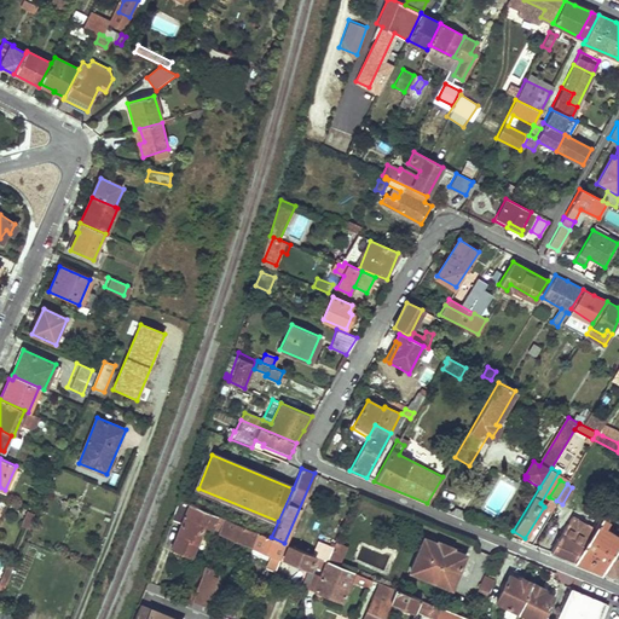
[(180,525),(189,504),(178,499),(169,520),(180,525)]
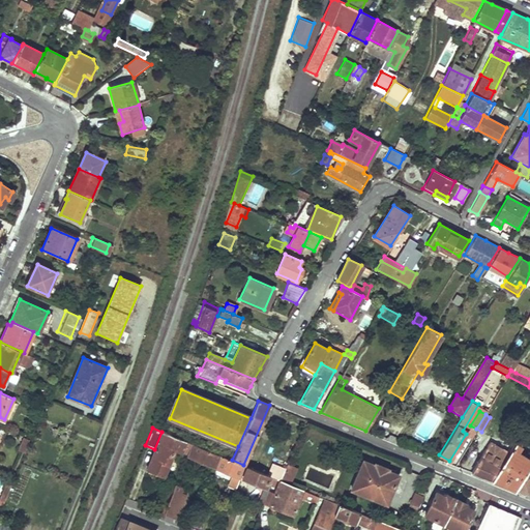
[(489,442),(471,472),(492,480),(513,446),(521,434),(516,430),(503,450),(489,442)]
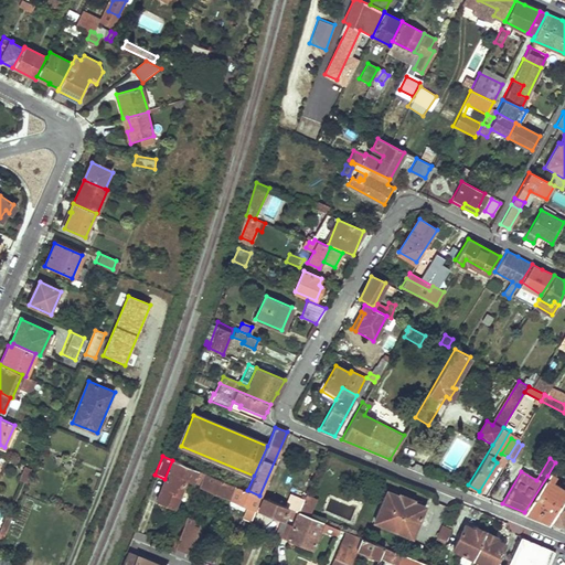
[(204,472),(172,460),(164,479),(156,500),(174,508),(185,479),(193,482),(193,481),(200,483),(204,472)]
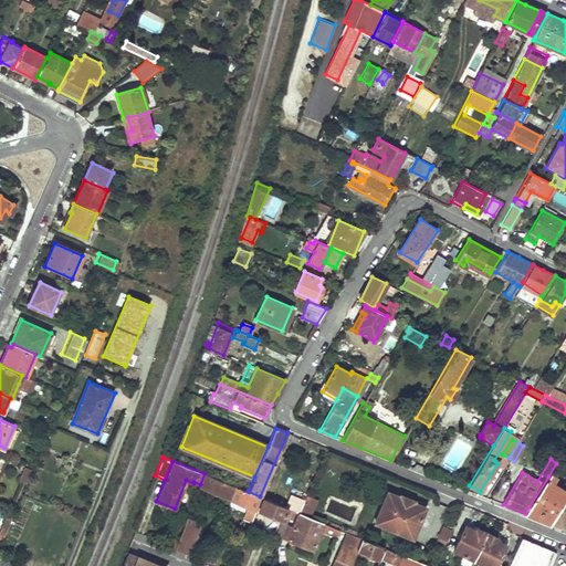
[(23,465),(19,475),(27,479),(31,469),(23,465)]
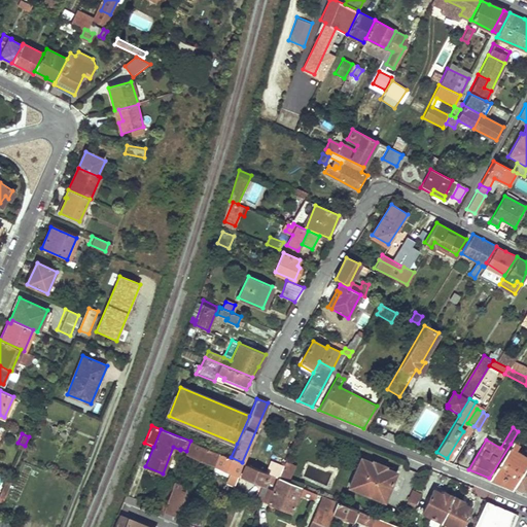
[(186,451),(185,453),(214,465),(219,453),(190,441),(186,451)]
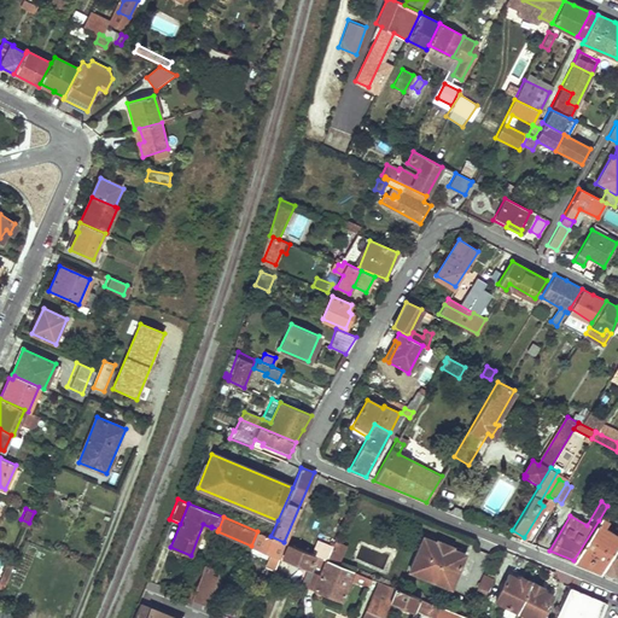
[(599,520),(573,560),(601,572),(602,570),(616,544),(617,542),(610,538),(600,555),(593,552),(604,534),(600,532),(605,524),(599,520)]
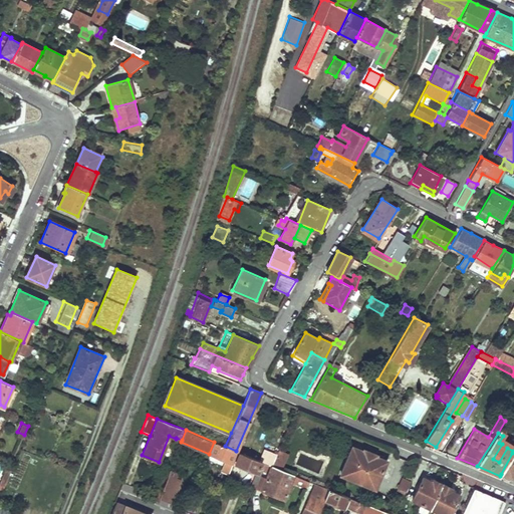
[(214,442),(209,454),(219,457),(232,463),(233,462),(237,451),(236,451),(225,446),(214,442)]
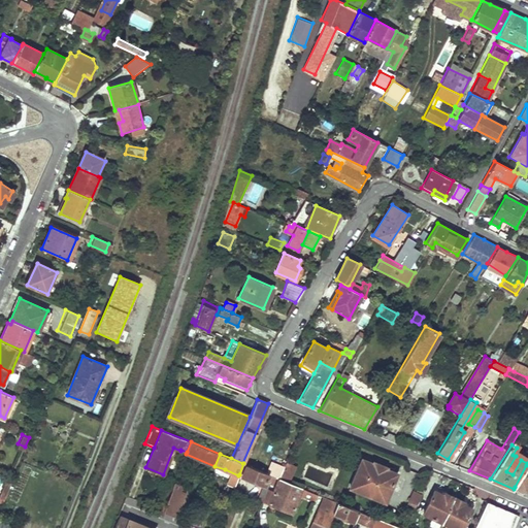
[(272,462),(267,473),(272,475),(278,477),(281,479),(287,462),(282,460),(283,458),(272,454),(269,461),(272,462)]
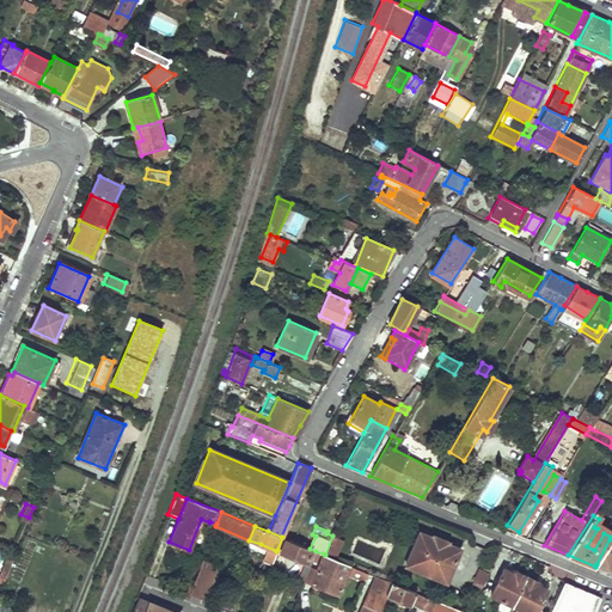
[(418,532),(405,564),(445,581),(459,549),(418,532)]
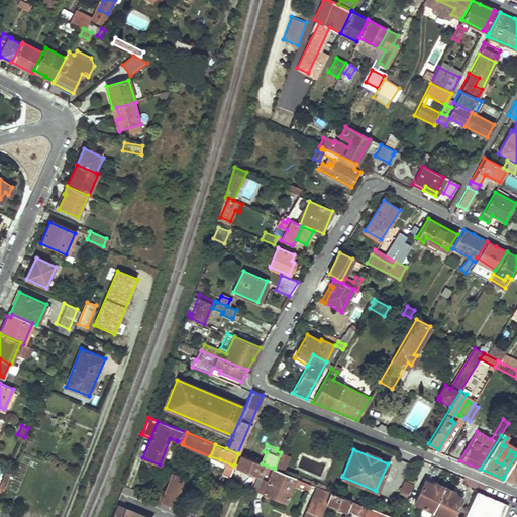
[(238,453),(234,464),(259,475),(252,490),(256,491),(263,477),(267,466),(262,463),(238,453)]
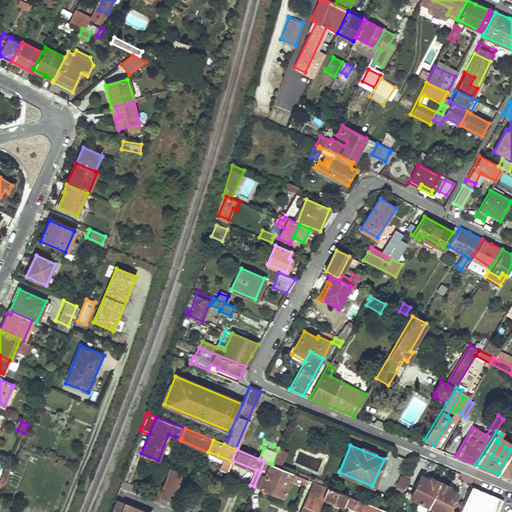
[(511,452),(510,451),(499,472),(509,478),(511,473),(511,452)]
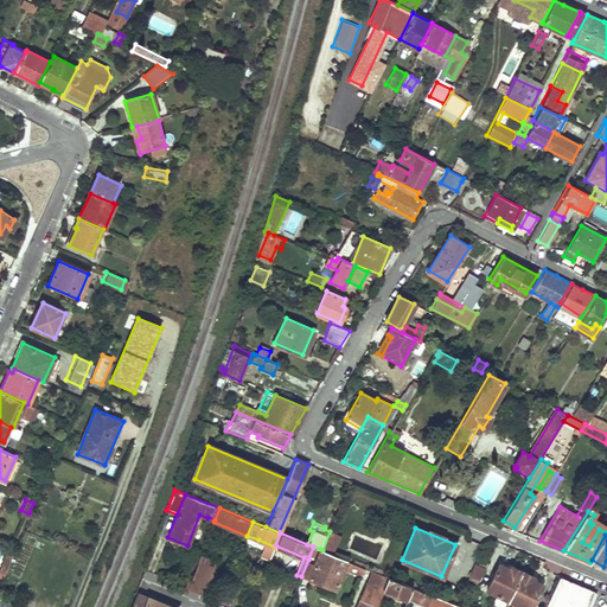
[(259,540),(247,536),(246,541),(256,545),(259,540)]
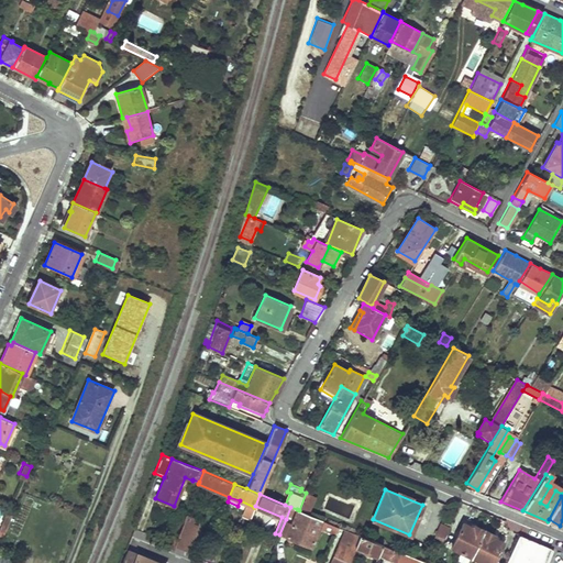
[(293,521),(286,537),(311,548),(319,528),(322,520),(299,510),(297,509),(293,521)]
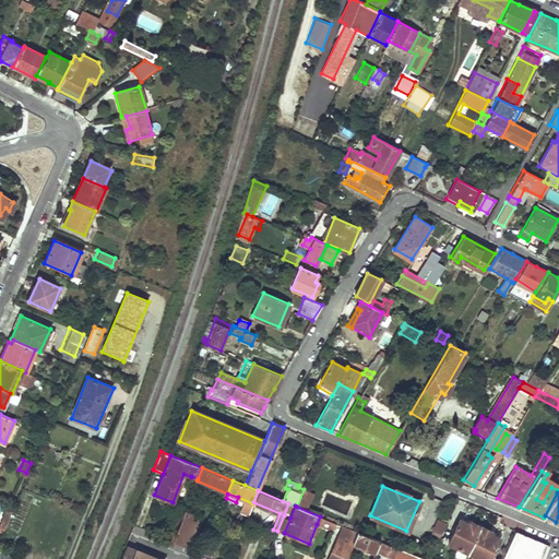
[(0,528),(3,530),(11,510),(7,509),(0,523),(0,528)]
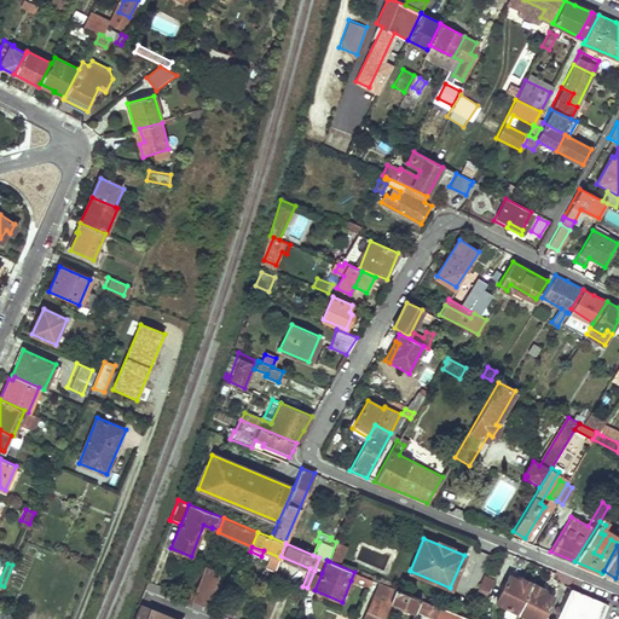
[(307,588),(314,590),(322,573),(314,571),(307,588)]
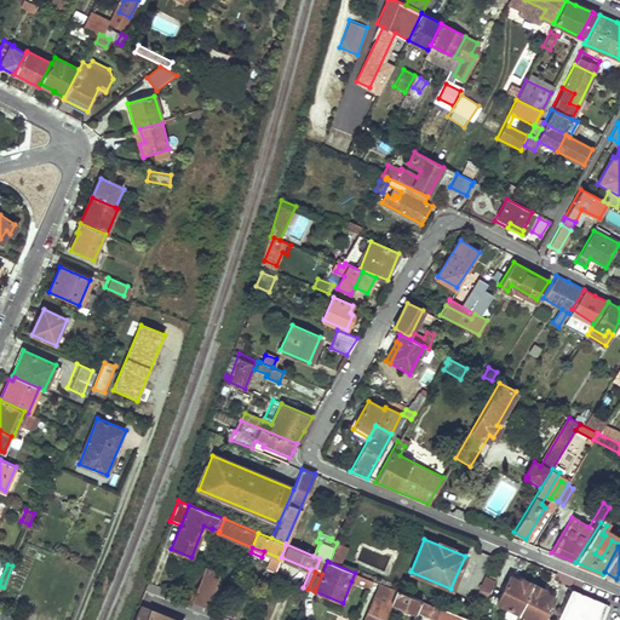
[(194,595),(191,601),(206,607),(217,579),(204,573),(194,595)]
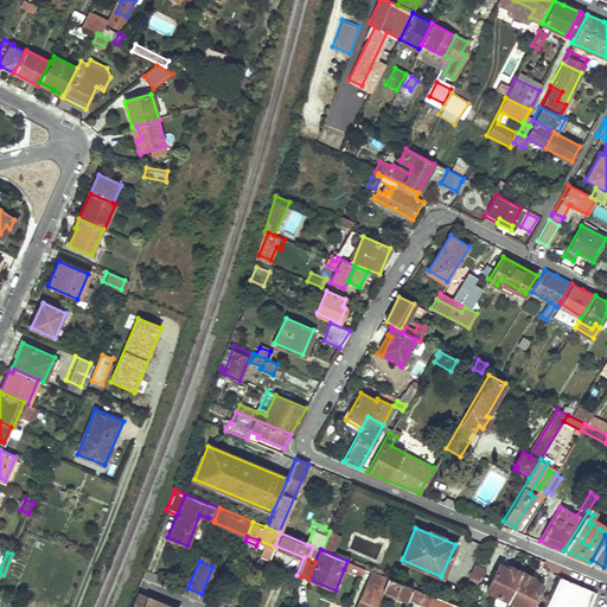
[(365,568),(347,561),(344,569),(362,576),(365,568)]
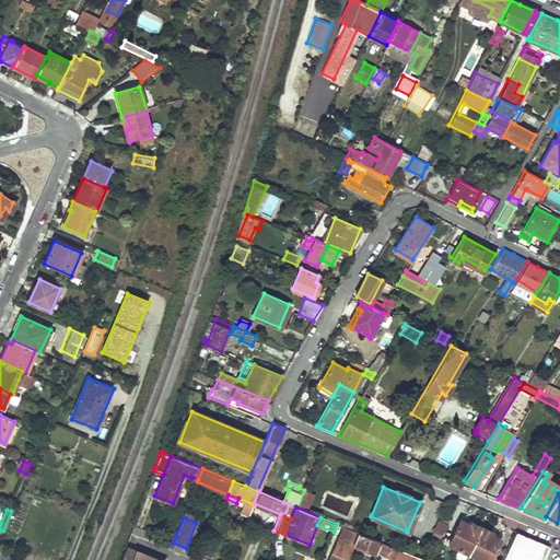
[(462,517),(448,545),(469,555),(481,527),(462,517)]
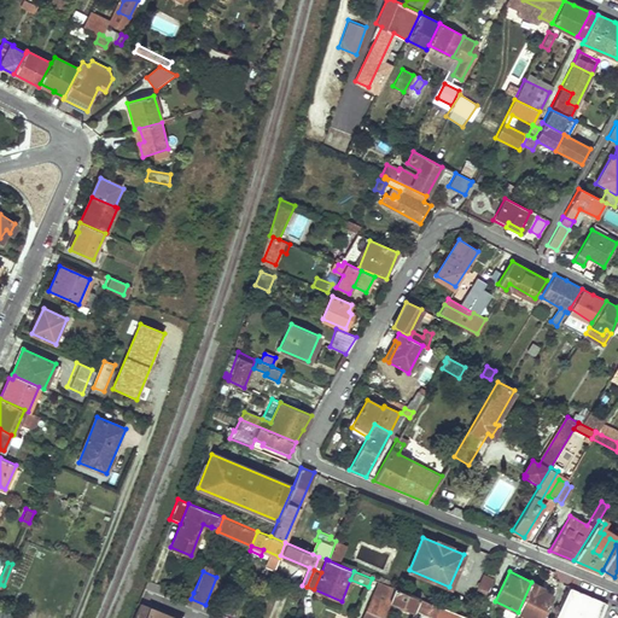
[(484,576),(478,587),(487,592),(493,578),(484,576)]
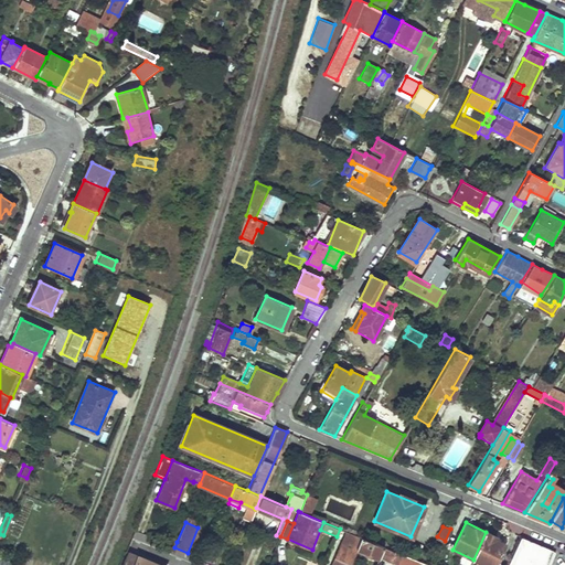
[(360,537),(347,532),(332,564),(348,564),(355,548),(360,537)]
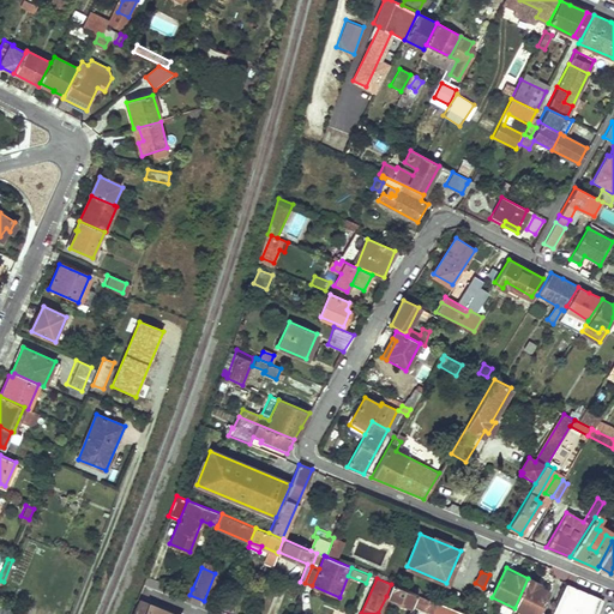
[(528,578),(515,608),(525,613),(537,613),(551,589),(528,578)]
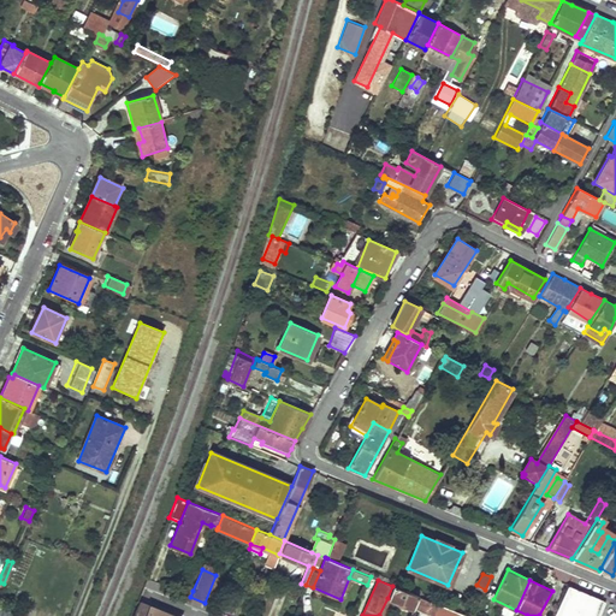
[(392,586),(388,598),(413,609),(414,606),(418,597),(392,586)]
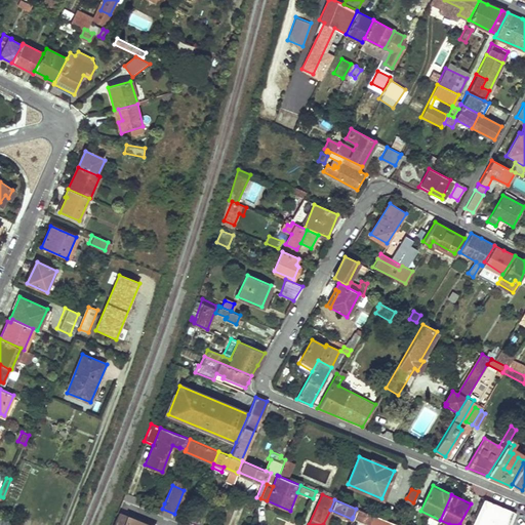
[(507,524),(513,512),(483,499),(470,524),(507,524)]
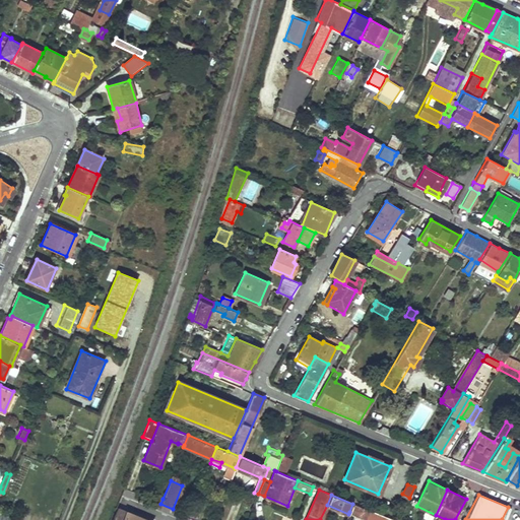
[(157,497),(153,506),(159,509),(160,504),(163,499),(157,497)]
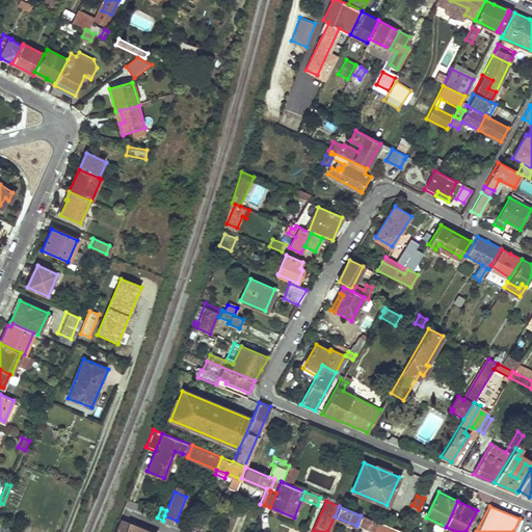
[(198,515),(194,528),(201,531),(206,517),(198,515)]
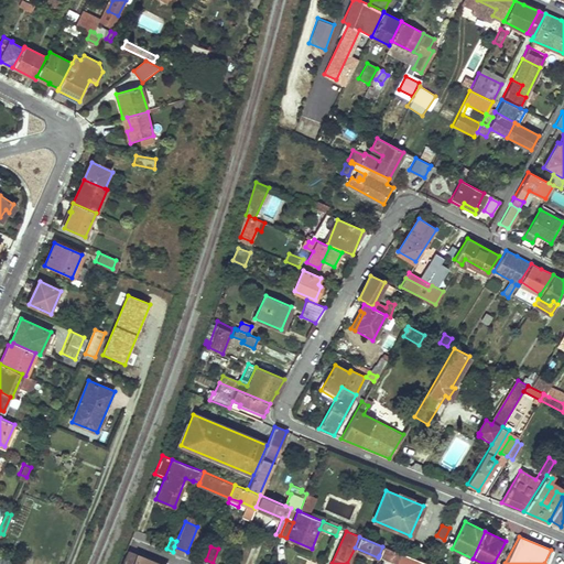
[(382,546),(379,555),(398,563),(397,563),(410,563),(412,559),(382,546)]
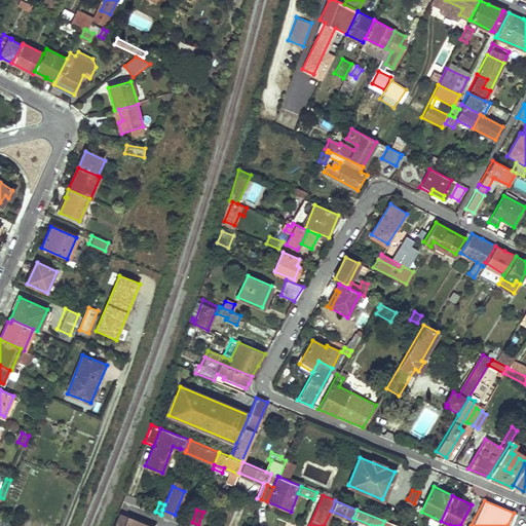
[(148,525),(119,514),(113,525),(148,525)]
